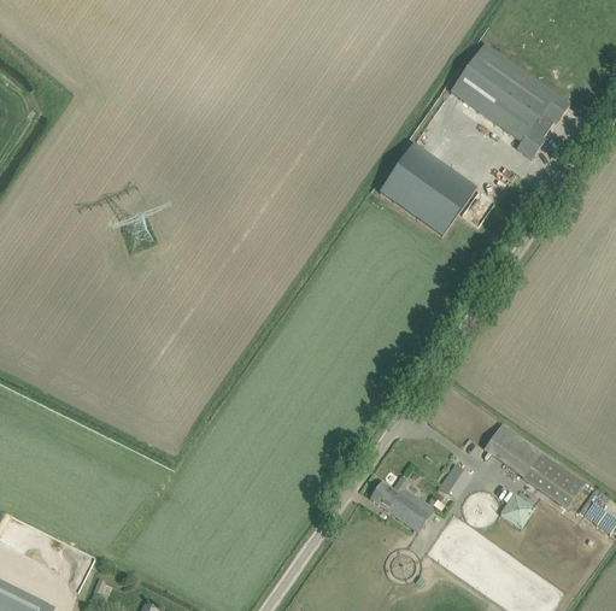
[(570,101),(486,41),(452,88),(523,139),(518,145),(533,156),(546,136),(544,135),(555,118),(557,121),(570,101)]
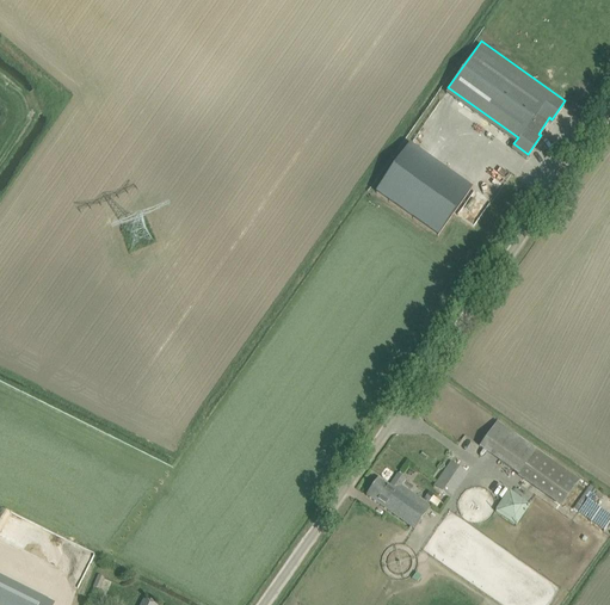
[(411,141),(377,187),(439,230),(472,184),(411,141)]
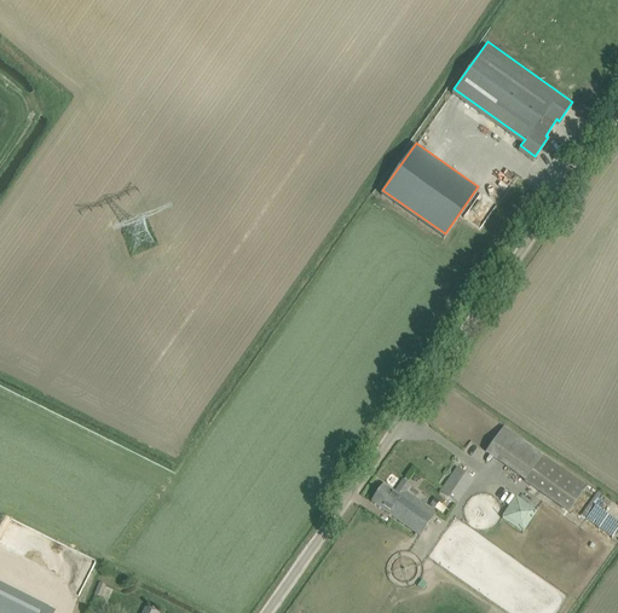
[(504,423),(487,447),(527,475),(525,478),(569,508),(588,481),(544,451),(504,423)]
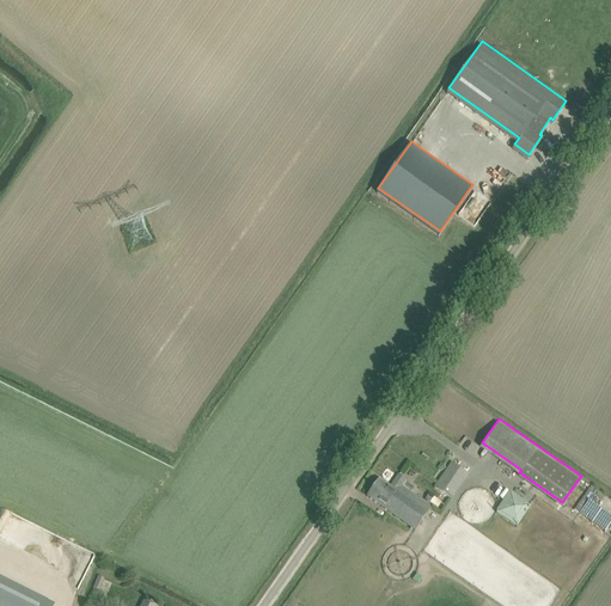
[(453,458),(435,482),(452,494),(469,469),(453,458)]
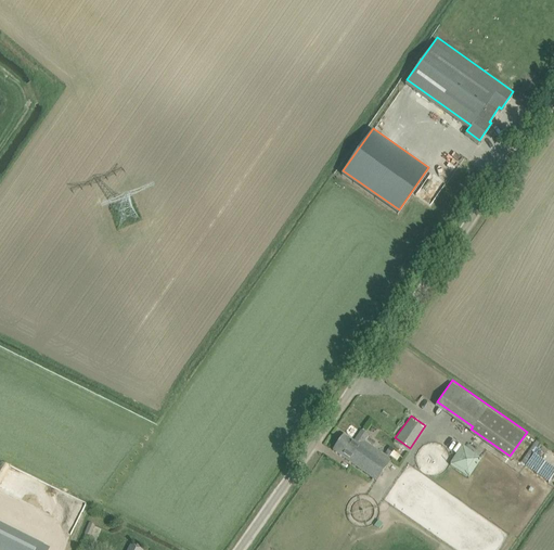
[(333,445),(377,476),(393,456),(364,436),(369,430),(363,425),(355,437),(344,430),(333,445)]
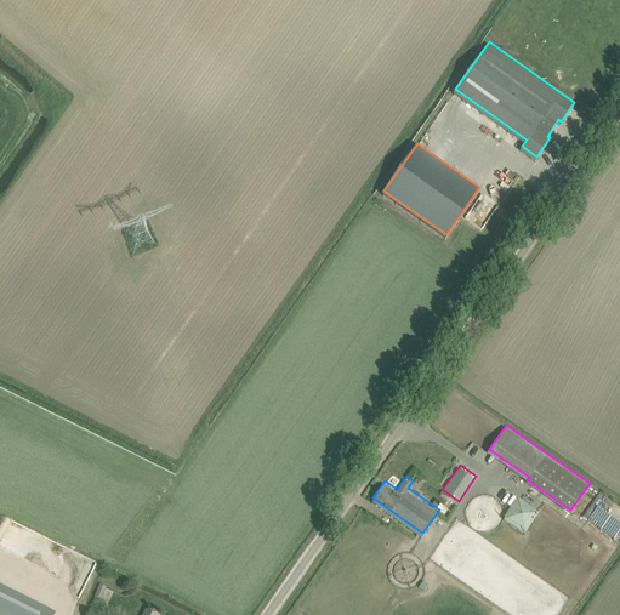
[(102,594),(108,582),(101,579),(96,591),(102,594)]
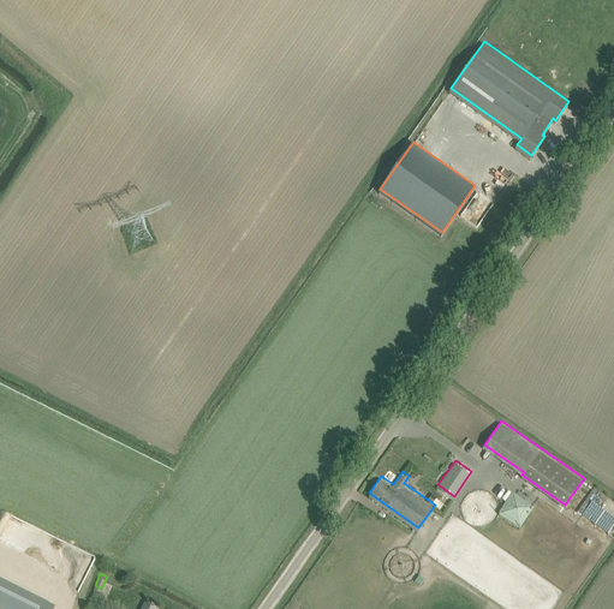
[(0,577),(0,608),(52,608),(54,604),(0,577)]
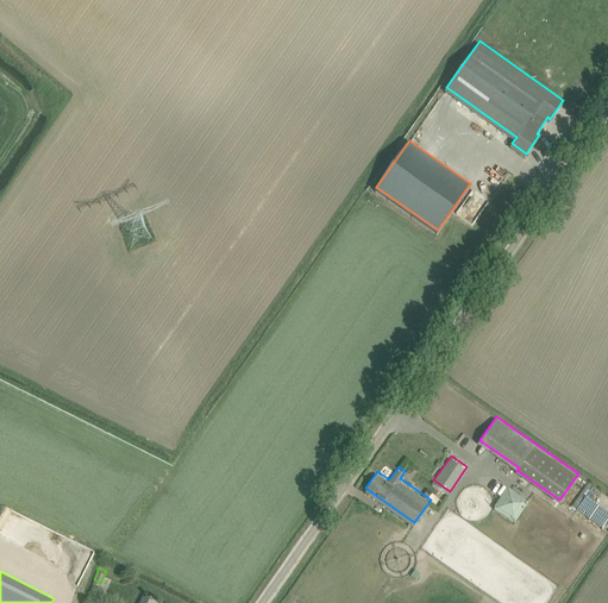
[(155,602),(157,600),(144,592),(138,602),(155,602)]
